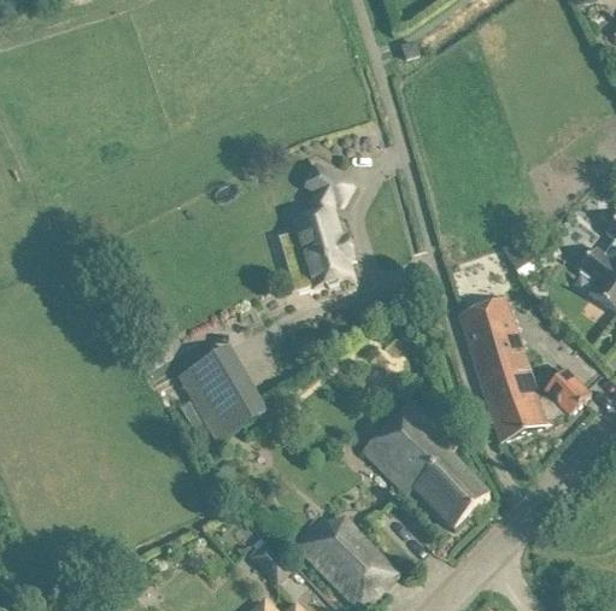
[(417,40),(404,45),(408,58),(421,53),(417,40)]
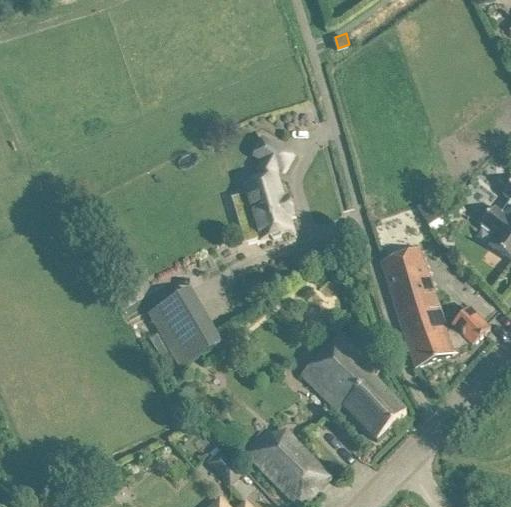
[(265,137),(255,154),(265,159),(260,170),(262,178),(246,183),(261,236),(293,227),(290,213),(293,212),(288,195),(284,196),(277,171),(279,166),(283,169),(292,152),(265,137)]
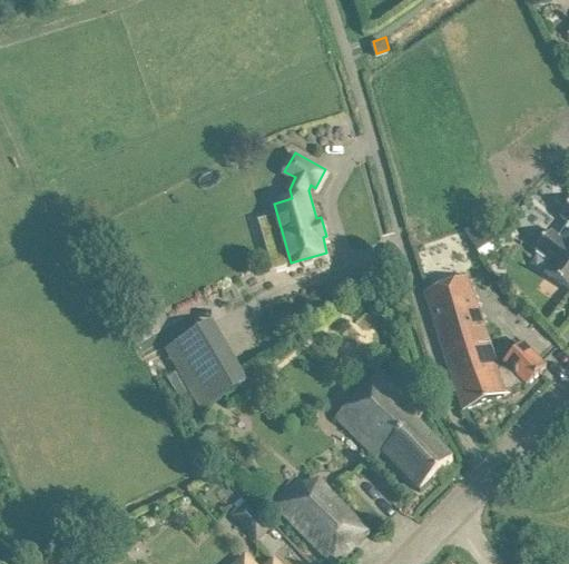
[(568,204),(561,214),(568,219),(568,223),(560,234),(551,227),(537,247),(552,258),(545,268),(568,285),(568,204)]
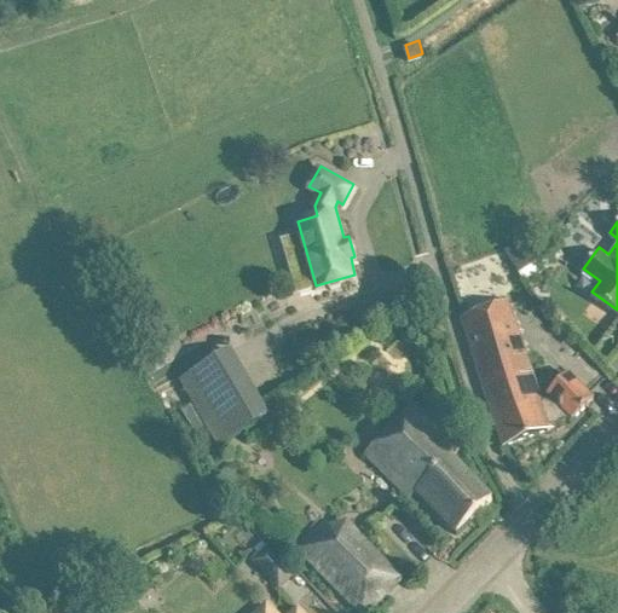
[(553,259),(535,231),(508,248),(526,276),(553,259)]
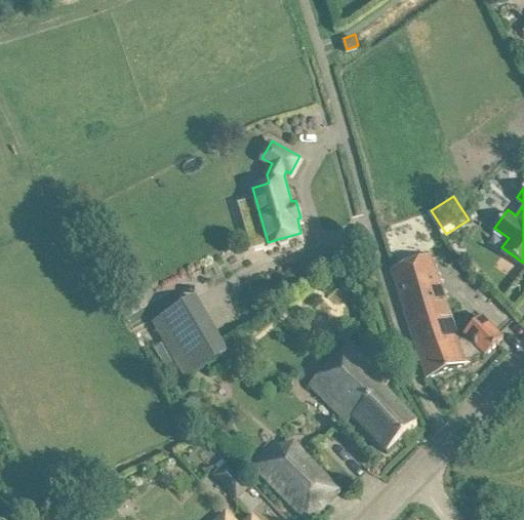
[(486,353),(498,341),(504,335),(483,315),(466,332),(467,333),(460,338),(452,311),(451,311),(431,255),(397,266),(402,283),(398,284),(411,327),(428,375),(470,360),(469,358),(484,352),(486,353)]
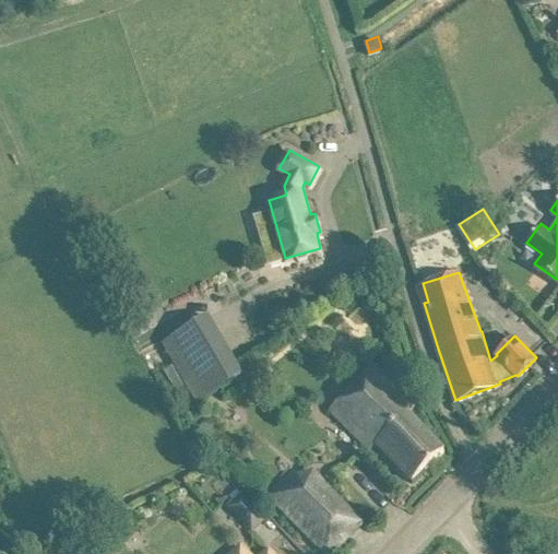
[(208,313),(163,339),(199,400),(244,373),(208,313)]
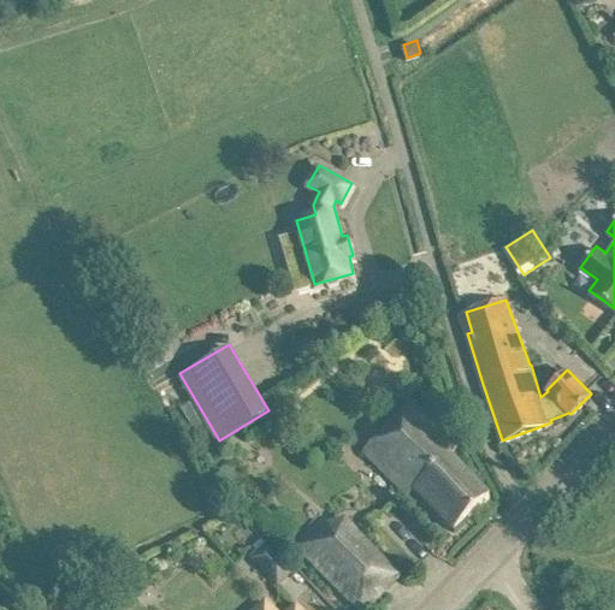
[(455,527),(490,492),(451,454),(457,445),(433,421),(437,418),(432,413),(429,416),(413,400),(365,448),(408,492),(415,485),(455,527)]
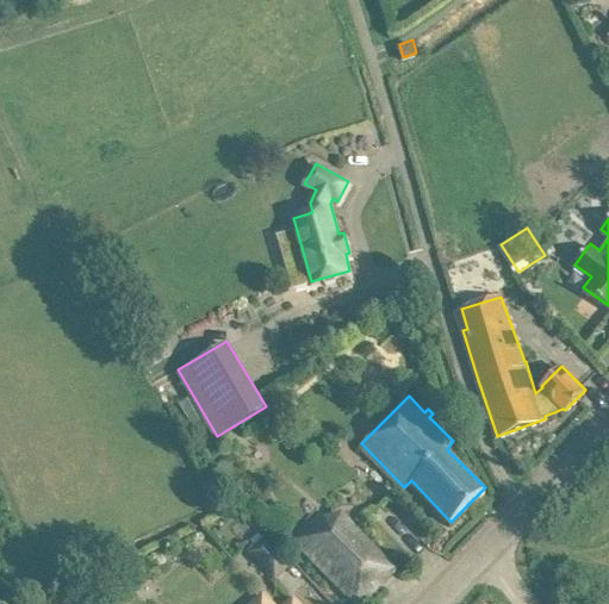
[(296,536),(343,585),(359,603),(397,567),(343,510),(331,522),(322,511),(296,536)]
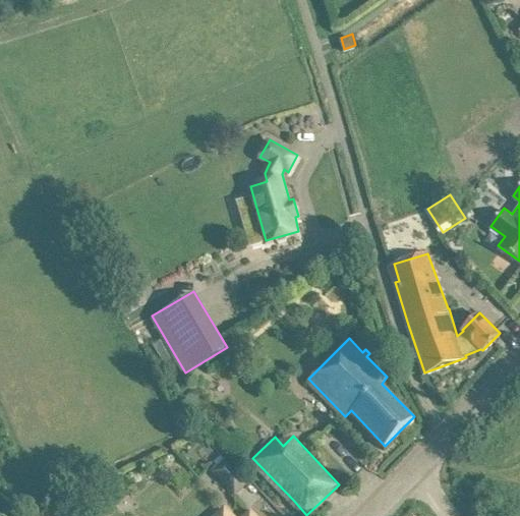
[(213,469),(236,493),(248,480),(225,457),(213,469)]
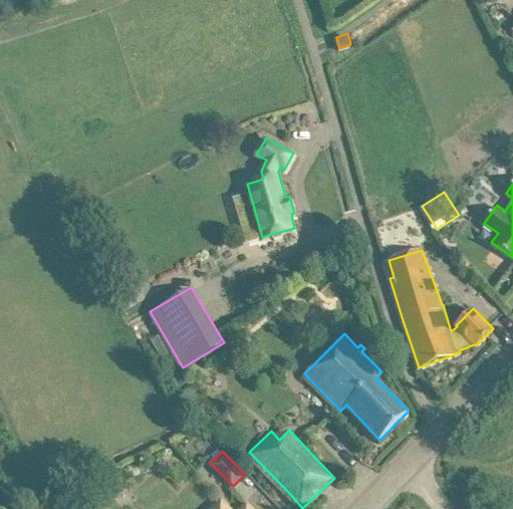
[(253,508),(247,503),(241,508),(231,508),(222,499),(211,508),(253,508)]
